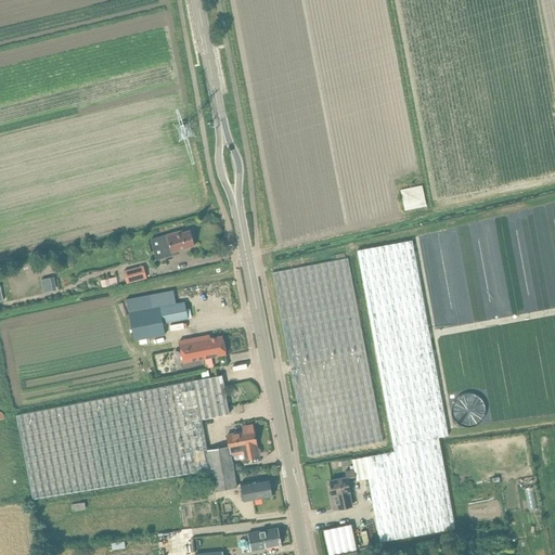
[(423,191),(399,196),(403,220),(427,216),(423,191)]
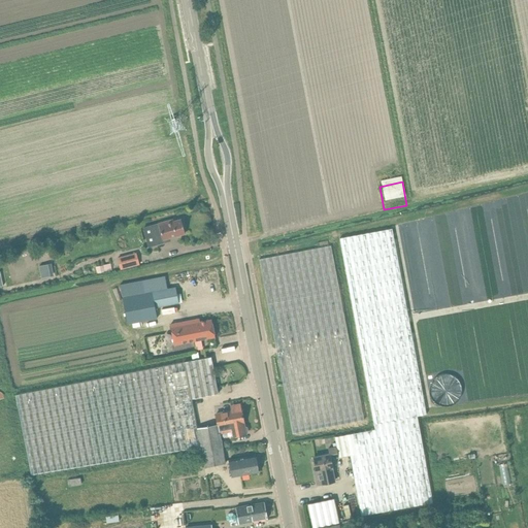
[(185,233),(180,220),(173,222),(172,220),(152,225),(157,244),(165,241),(164,239),(185,233)]
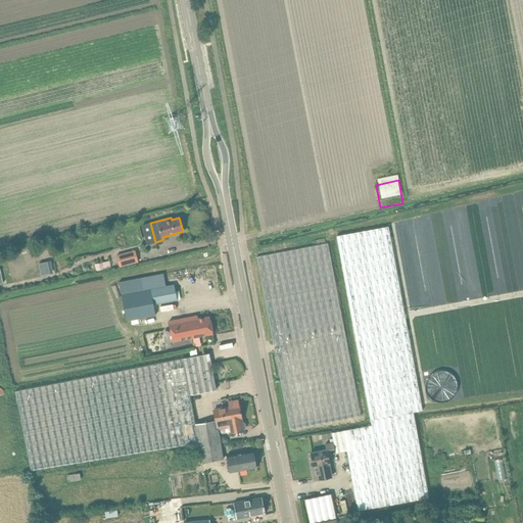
[(337,236),(352,321),(405,311),(389,226),(337,236)]
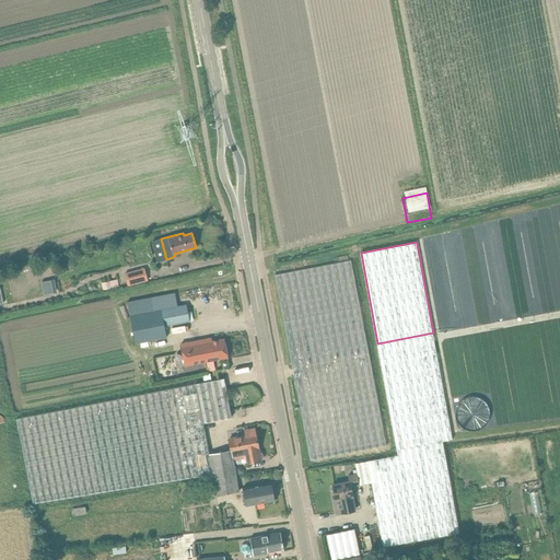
[(371,363),(370,359),(351,260),(275,275),(294,376),(371,363)]
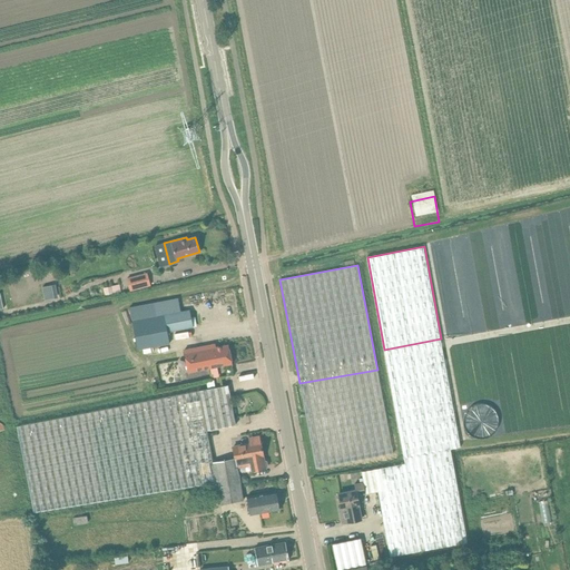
[(150,286),(148,273),(127,278),(130,291),(150,286)]
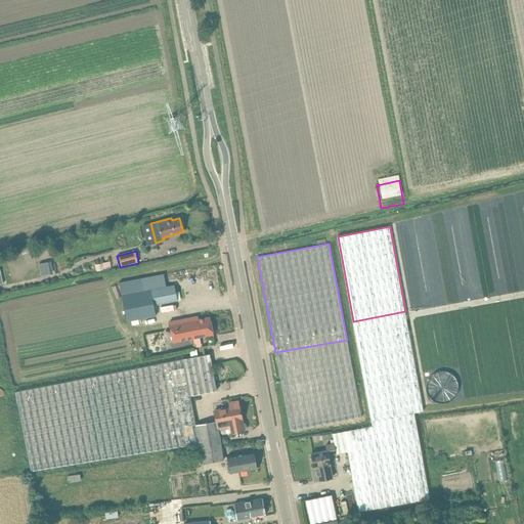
[(39,264),(41,276),(53,273),(50,261),(39,264)]
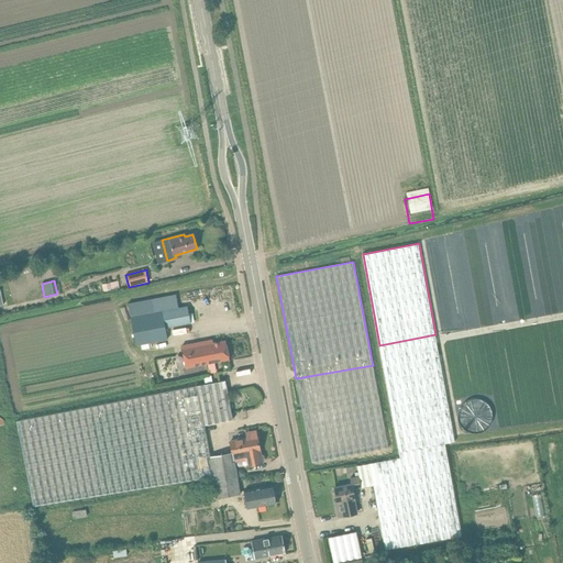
[(110,283),(101,284),(103,291),(112,289),(110,283)]
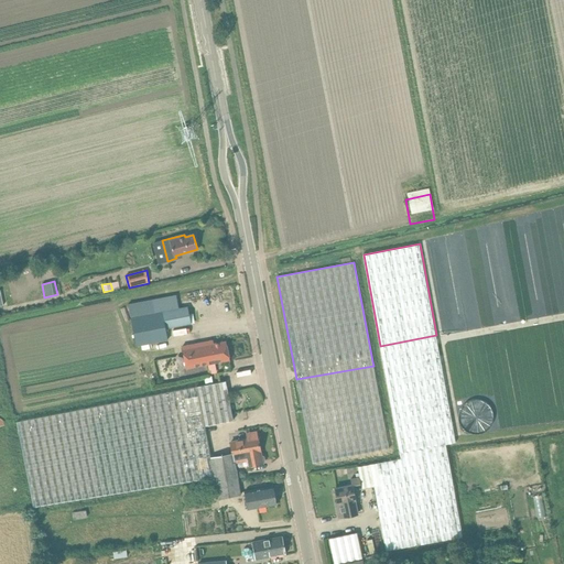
[(131,317),(162,311),(180,308),(177,294),(129,303),(131,317)]
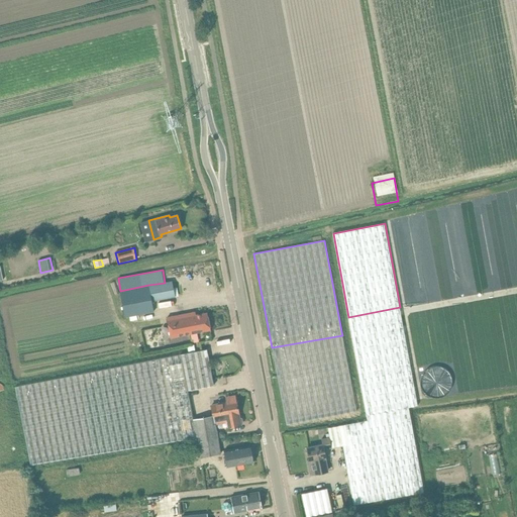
[(165,283),(148,285),(151,301),(175,297),(172,281),(165,283)]
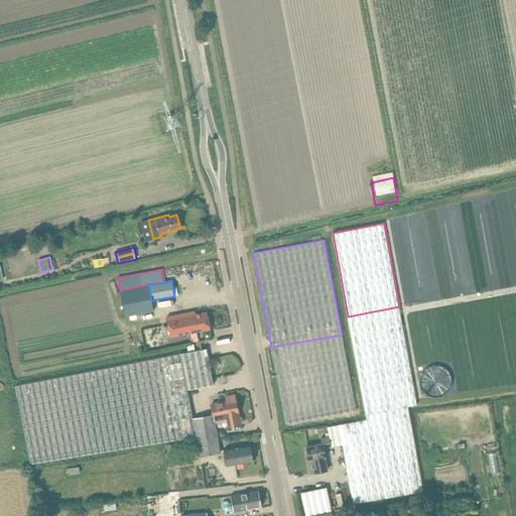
[(151,300),(148,284),(120,290),(125,316),(153,311),(151,300)]
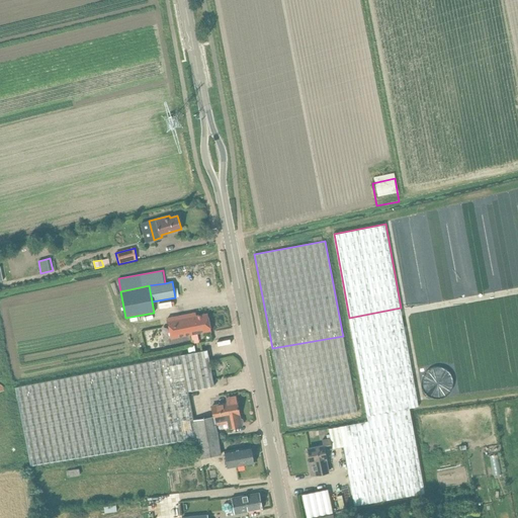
[(368,422),(411,414),(410,409),(419,407),(401,308),(349,318),(368,422)]
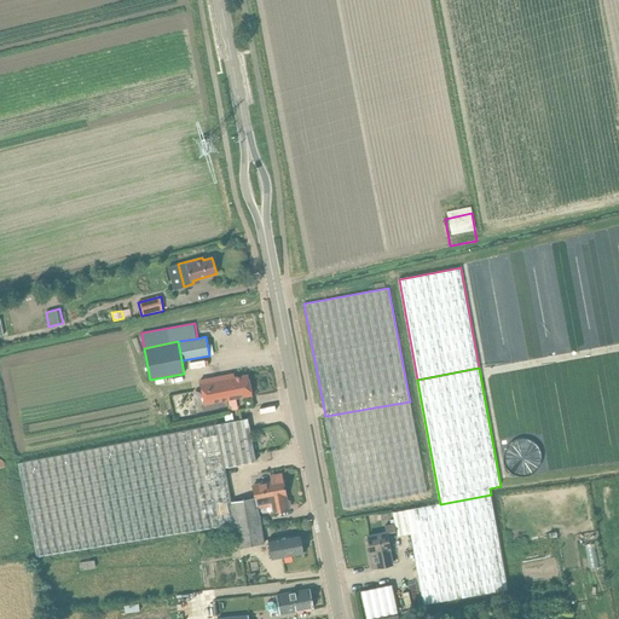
[(233,374),(225,375),(227,386),(229,387),(231,399),(252,395),(248,375),(235,377),(233,374)]
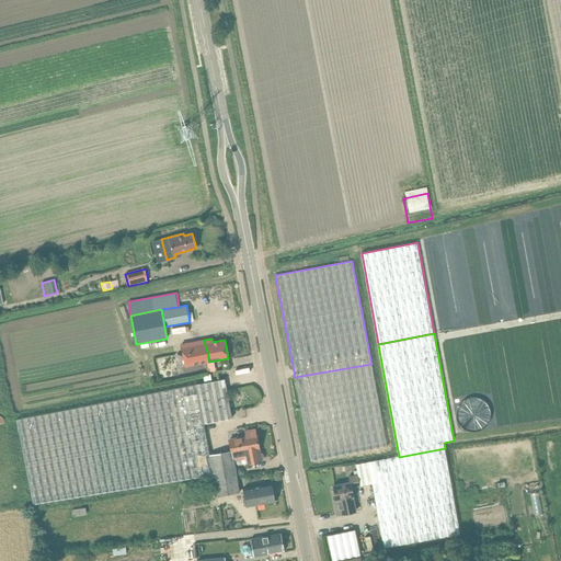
[(186,366),(209,362),(207,351),(206,350),(204,340),(182,344),(186,366)]
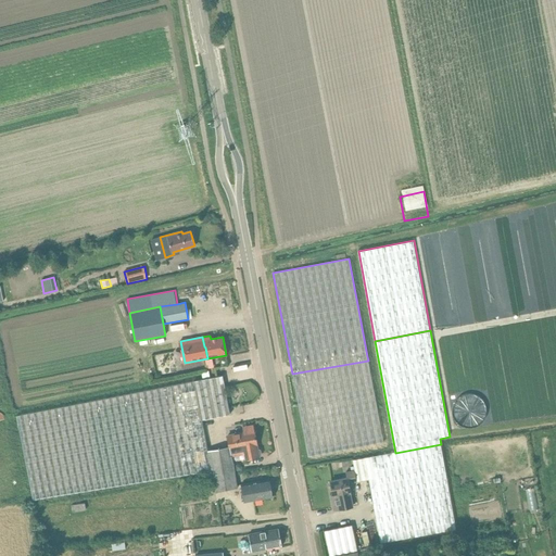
[(368,361),(292,374),(307,457),(383,443),(368,361)]
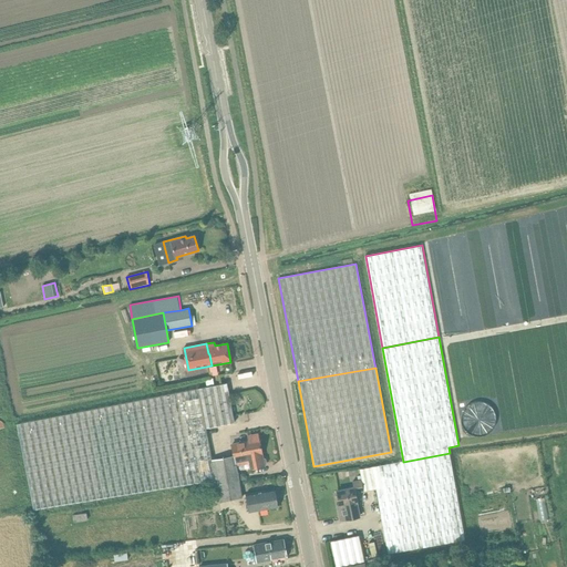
[(226,383),(197,389),(205,429),(234,423),(226,383)]
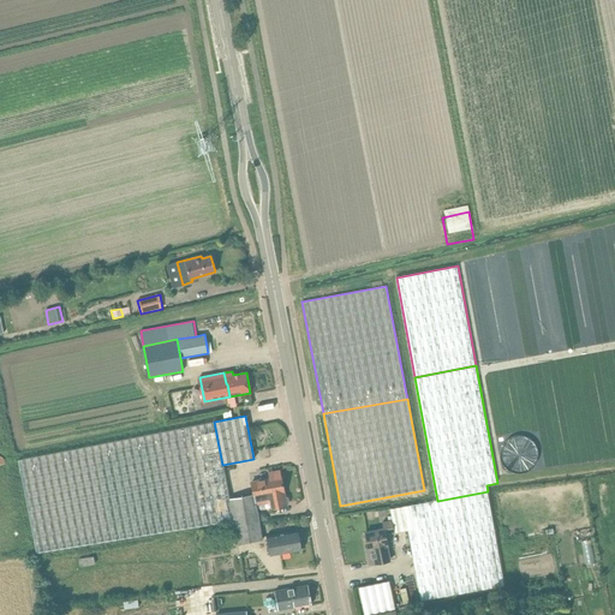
[(234,520),(230,500),(222,465),(214,422),(18,461),(36,553),(234,520)]
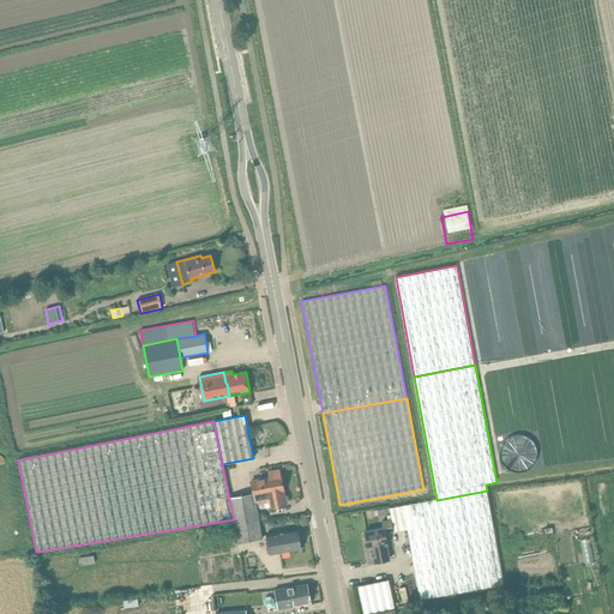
[(253,494),(253,495),(268,492),(268,494),(283,491),(280,470),(271,473),(272,477),(251,482),(253,494)]
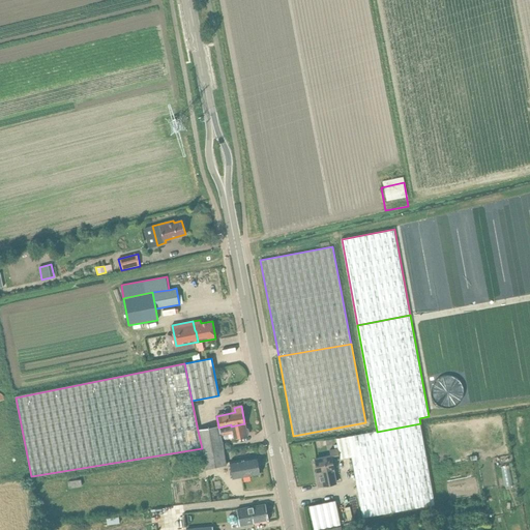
[(244,424),(244,423),(231,427),(231,424),(218,428),(221,434),(232,432),(233,438),(246,436),(244,424)]
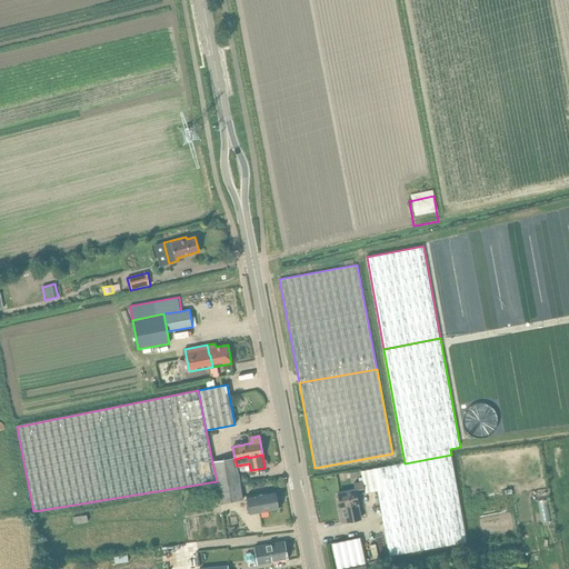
[(373,469),(378,490),(390,556),(467,541),(451,455),(405,463),(373,469)]
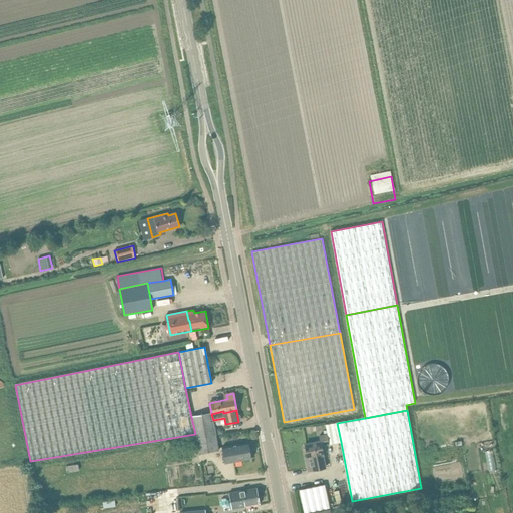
[(216,437),(213,420),(211,414),(211,413),(191,417),(195,434),(196,440),(216,437)]
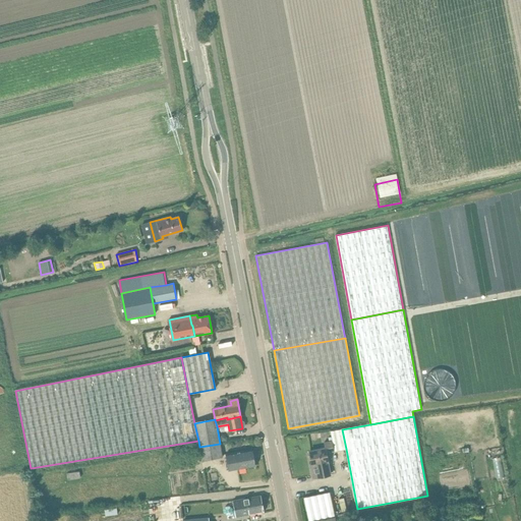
[(332,442),(334,451),(335,451),(346,449),(342,429),(331,431),(333,442),(332,442)]
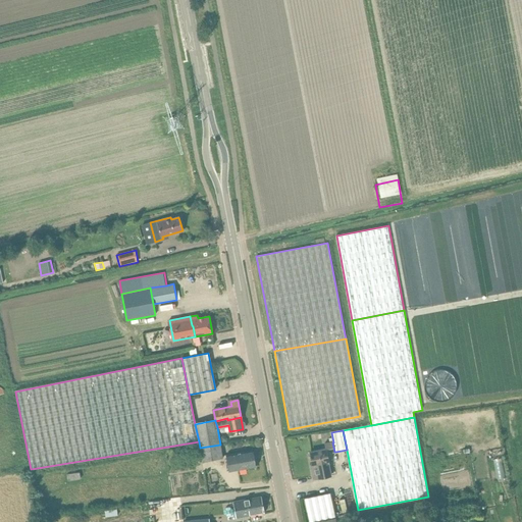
[(334,452),(332,442),(324,444),(325,449),(310,452),(313,466),(314,470),(312,470),(313,479),(330,476),(326,453),(334,452)]
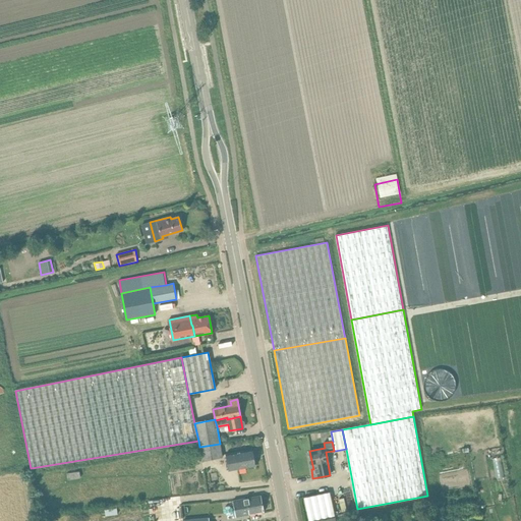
[(220,444),(199,447),(201,459),(222,455),(220,444)]
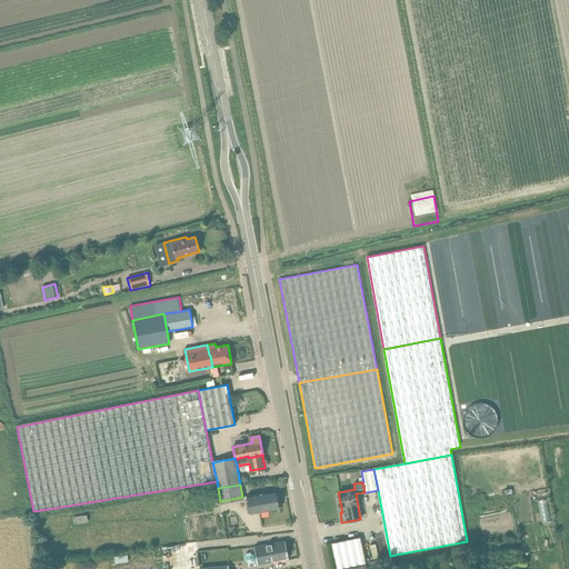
[(251,515),(268,511),(279,509),(276,491),(248,496),(251,515)]
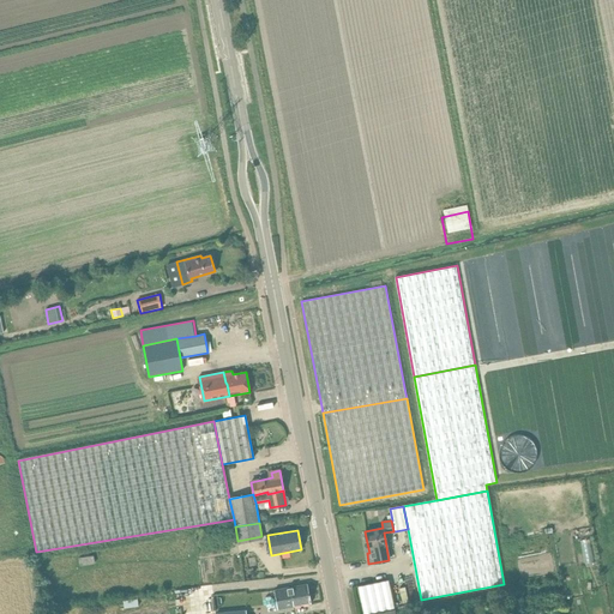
[(94,555),(78,559),(80,566),(95,564),(94,555)]
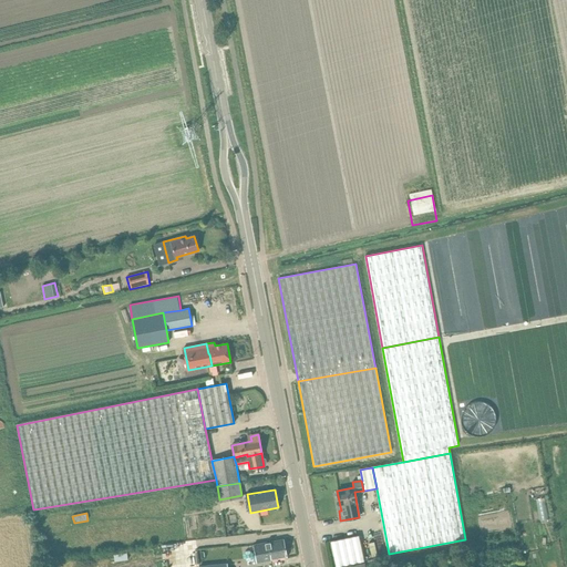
[(336,566),(338,566),(364,562),(359,536),(331,542),(336,566)]
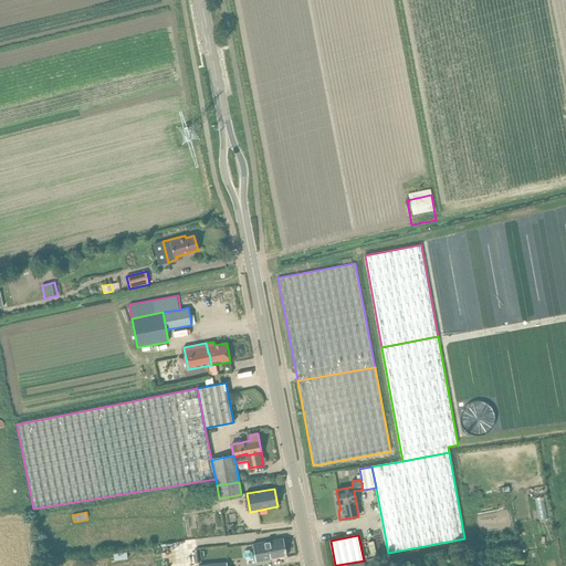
[(272,541),(268,542),(252,544),(255,562),(271,559),(275,558),(286,556),(283,538),(272,541)]
